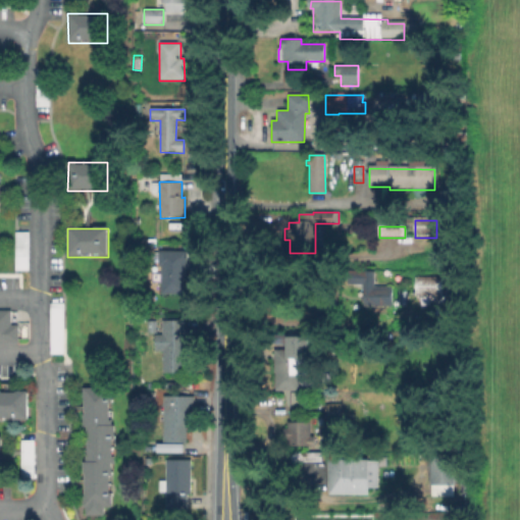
[(28,232),(28,270),(14,270),(14,232),(28,232)]
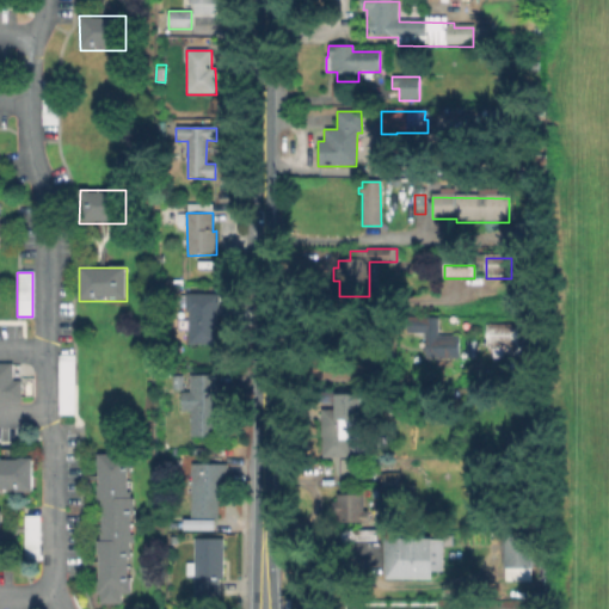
[(219,294),(219,309),(217,309),(216,345),(189,344),(189,313),(185,313),(186,294),(219,294)]
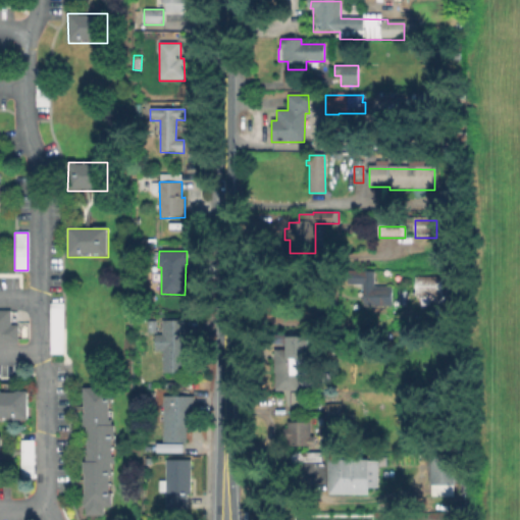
[(391,287),(391,307),(362,307),(362,284),(346,284),(347,272),(374,272),(373,287),(391,287)]
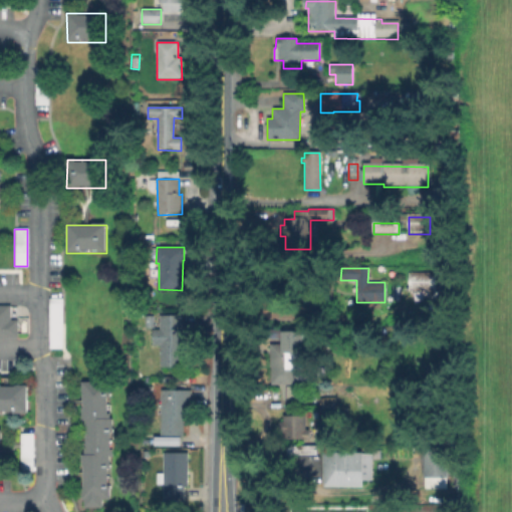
[(435,275),(435,292),(409,292),(410,275),(435,275)]
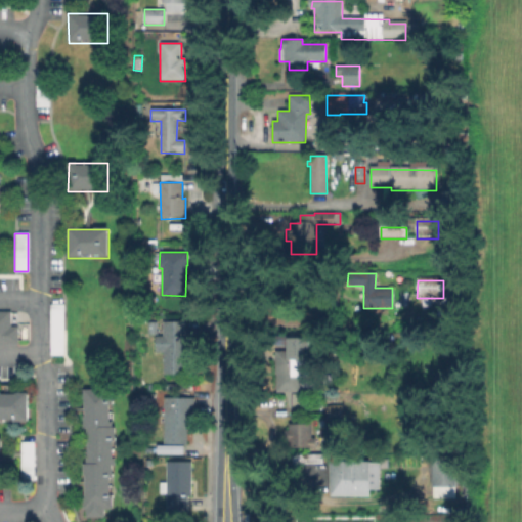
[(63,305),(63,355),(50,355),(50,305),(63,305)]
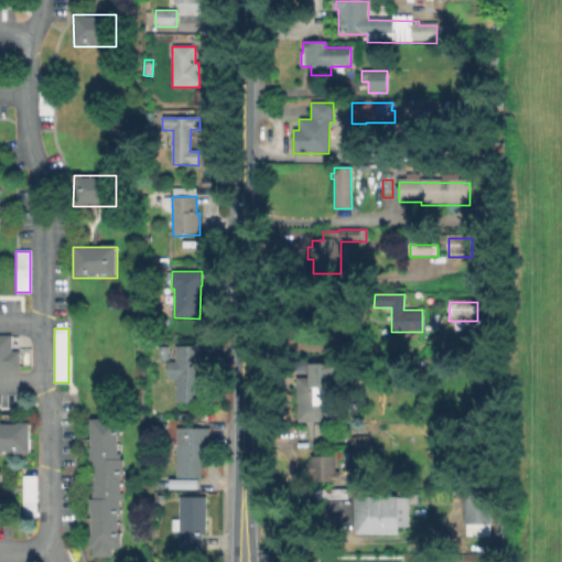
[(20,353),(20,371),(0,371),(0,336),(11,336),(11,353),(20,353)]
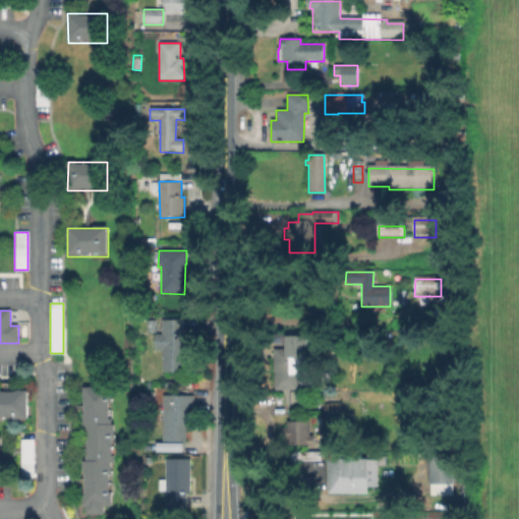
[(185,320),(185,353),(183,353),(183,372),(162,372),(162,351),(155,351),(154,335),(163,335),(163,321),(185,320)]
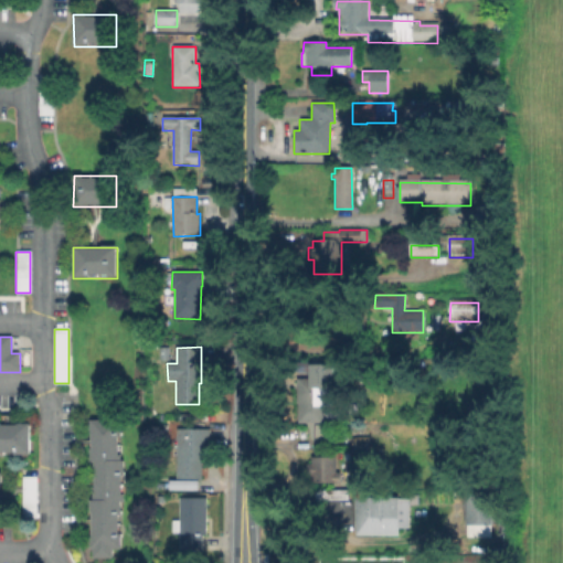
[(288,373),(288,361),(303,361),(303,373),(288,373)]
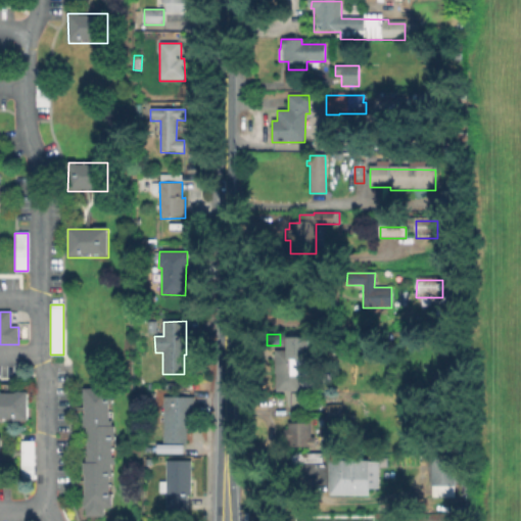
[(310,336),(310,357),(306,357),(306,376),(298,376),(298,391),(275,392),(275,351),(285,351),(285,336),(310,336)]
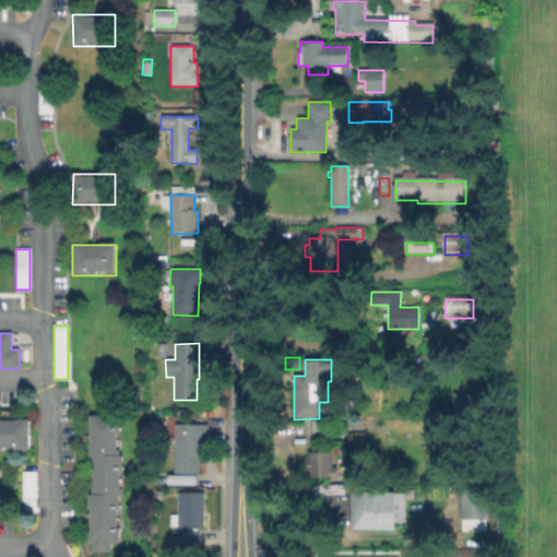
[(0,419),(31,419),(31,450),(0,450),(0,419)]
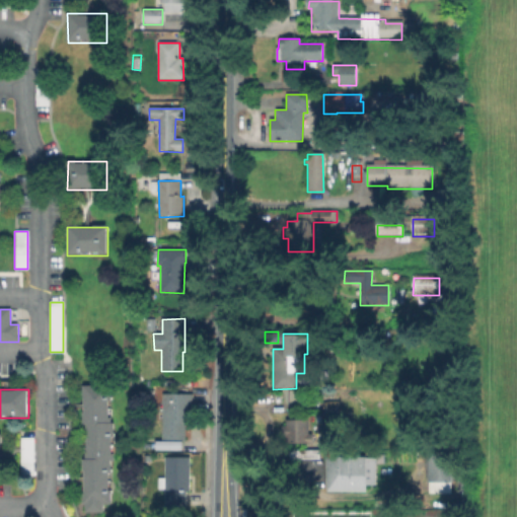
[(112,390),(111,493),(105,493),(105,513),(99,513),(99,510),(85,509),(85,442),(83,442),(84,389),(112,390)]
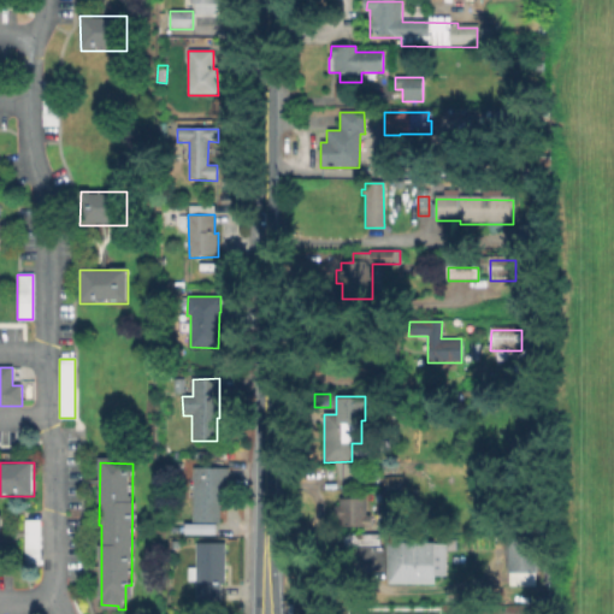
[(225,472),(225,488),(222,488),(222,524),(194,524),(194,499),(189,499),(190,471),(225,472)]
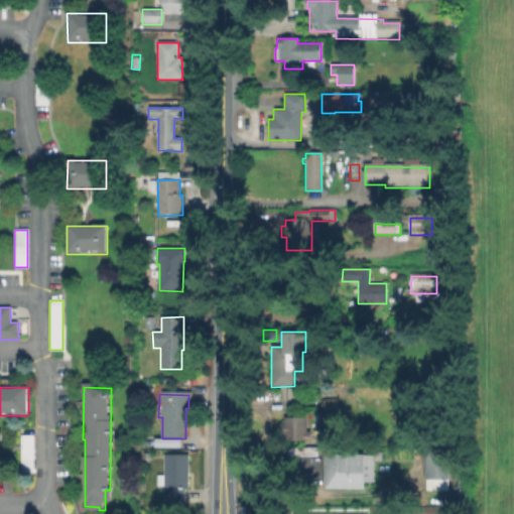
[(336,399),(336,410),(319,410),(319,399),(336,399)]
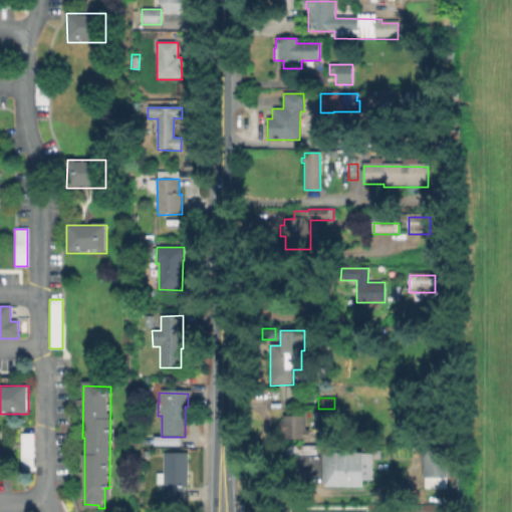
[(304,415),(304,430),(309,430),(309,441),(282,441),(282,435),(278,435),(278,423),(285,423),(285,415),(304,415)]
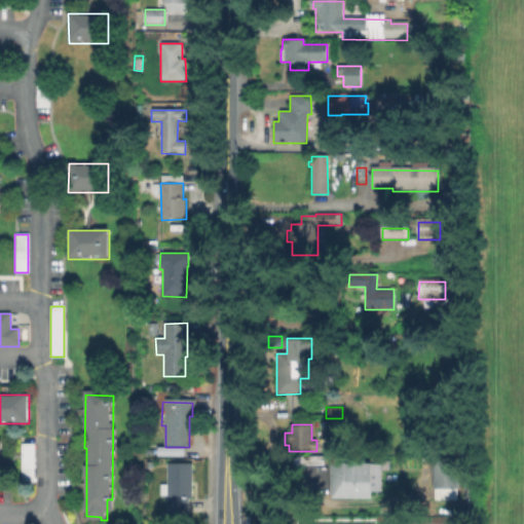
[(34,477),(34,483),(21,482),(21,444),(34,444),(34,477)]
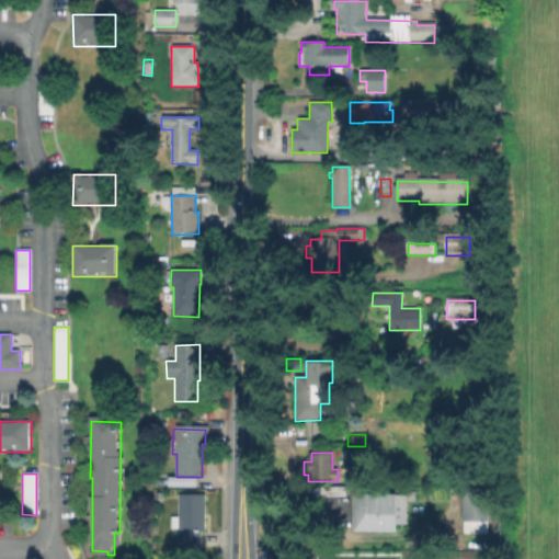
[(463,524),(463,486),(489,486),(489,524),(463,524)]
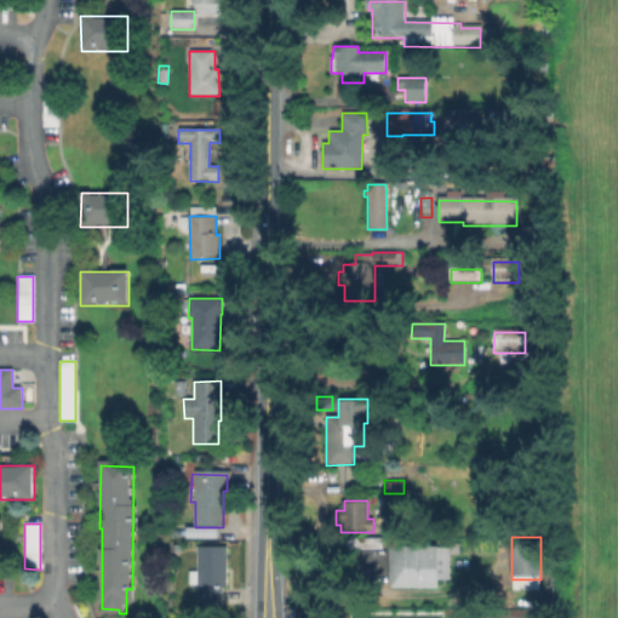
[(378,538),(378,550),(342,550),(342,538),(378,538)]
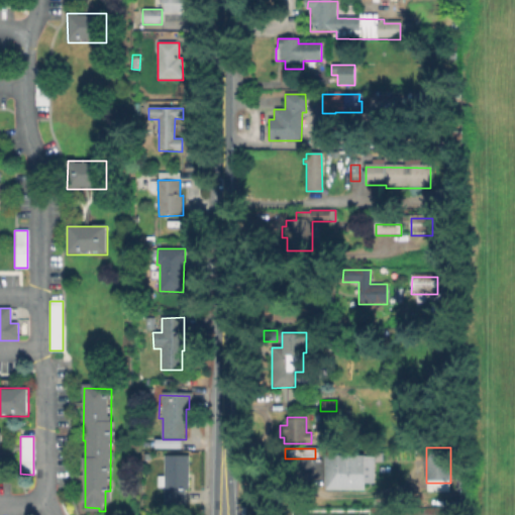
[(188,458),(187,505),(164,505),(164,487),(162,487),(162,458),(188,458)]
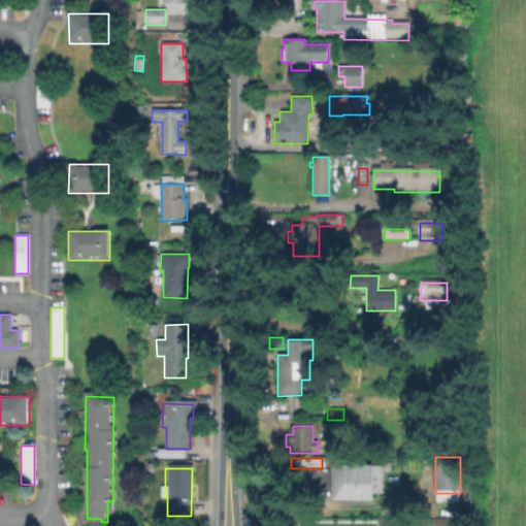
[(381,470),(381,496),(371,496),(371,498),(359,498),(359,496),(348,496),(348,500),(331,500),(332,469),(381,470)]
